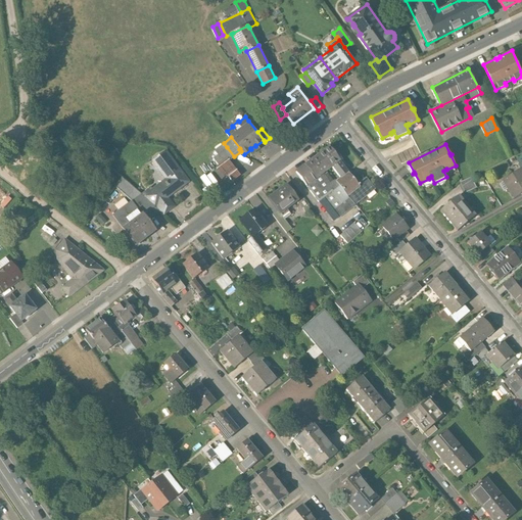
[(340,159),(330,145),(318,154),(328,169),(335,163),(340,159)]
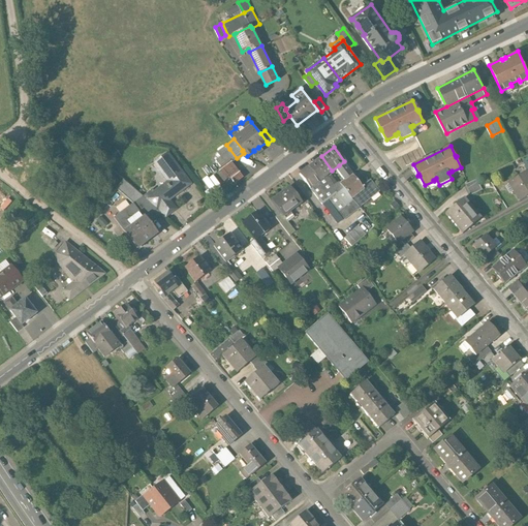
[(237,158),(229,149),(216,159),(223,168),(237,158)]
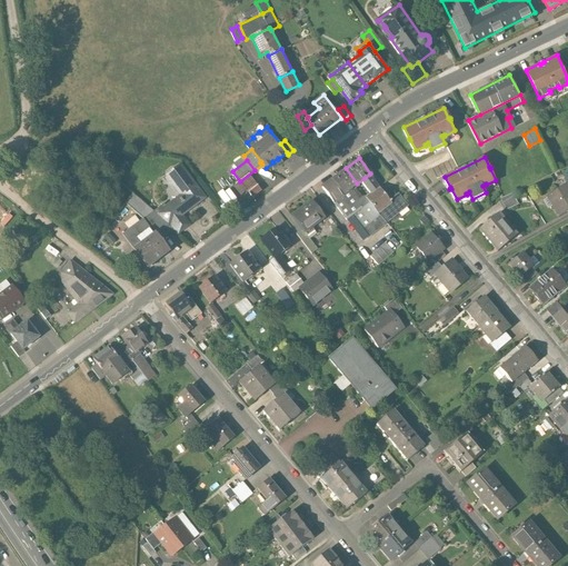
[(195,185),(188,175),(189,174),(181,164),(169,174),(176,184),(177,182),(185,192),(166,206),(172,215),(176,219),(182,214),(206,196),(196,184),(195,185)]
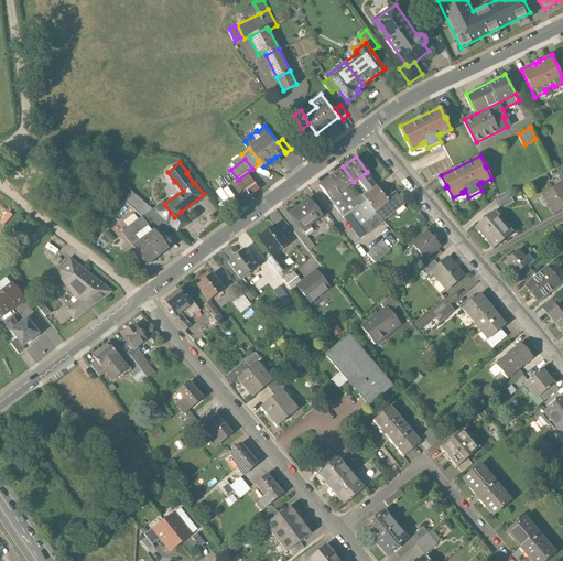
[(343,166),(320,183),(332,200),(354,182),(343,166)]
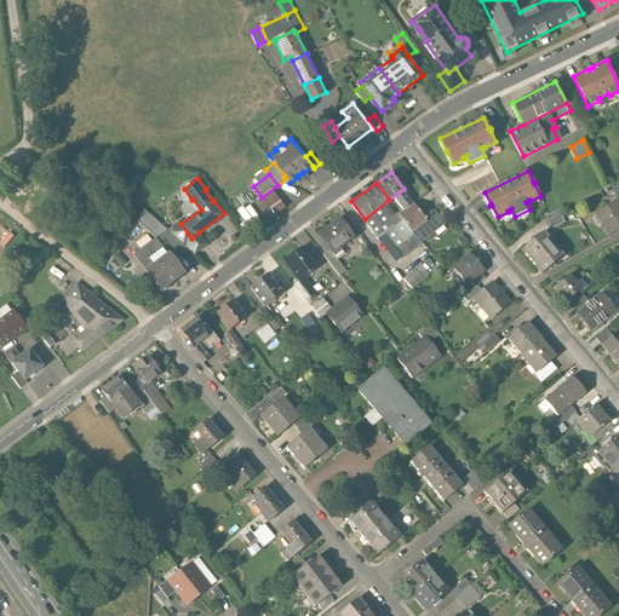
[(397,194),(407,207),(414,202),(403,189),(397,194)]
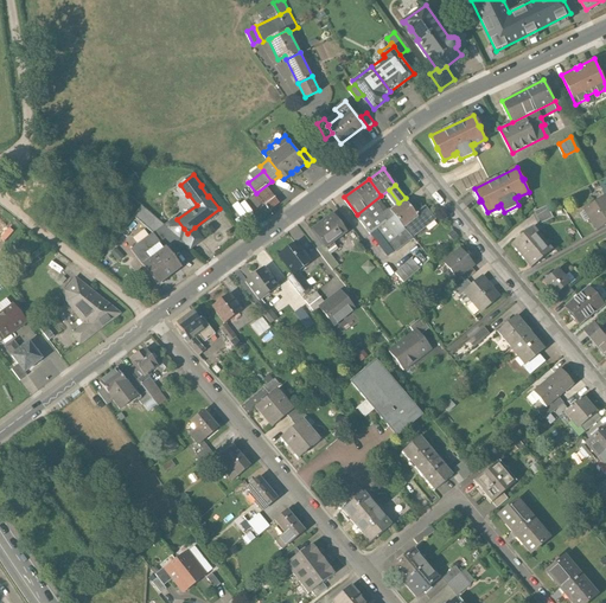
[(605,193),(585,206),(598,228),(605,223),(605,193)]
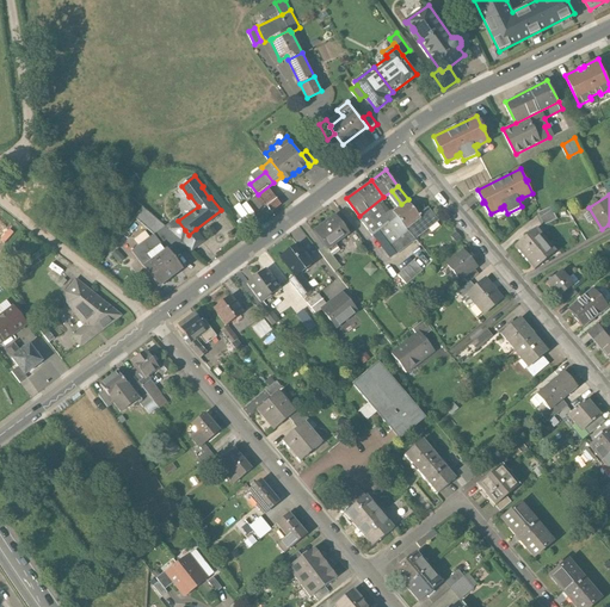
[(383,197),(359,216),(373,234),(379,230),(389,222),(400,236),(408,230),(400,220),(400,218),(394,210),(383,197)]
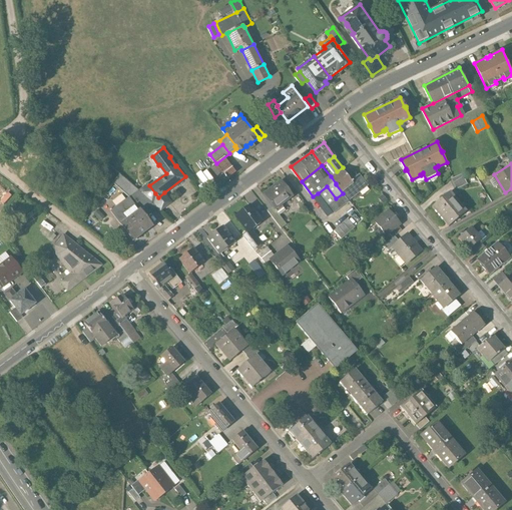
[(352,179),(343,167),(337,171),(331,176),(336,183),(336,184),(343,193),(349,199),(368,183),(360,173),(352,179)]
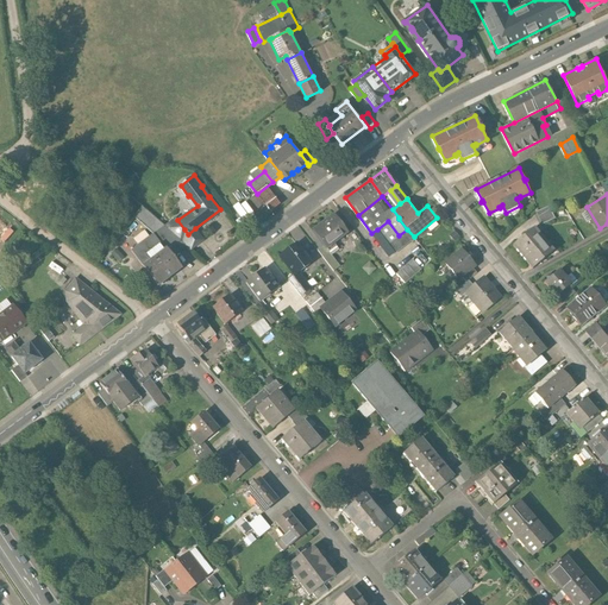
[(550,203),(536,210),(543,222),(556,216),(550,203)]
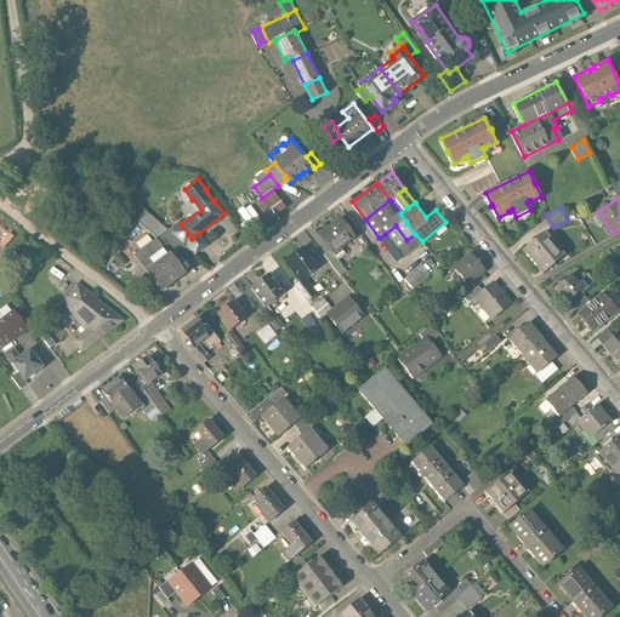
[(181,239),(146,209),(137,220),(157,236),(169,251),(170,251),(176,260),(192,249),(181,239)]
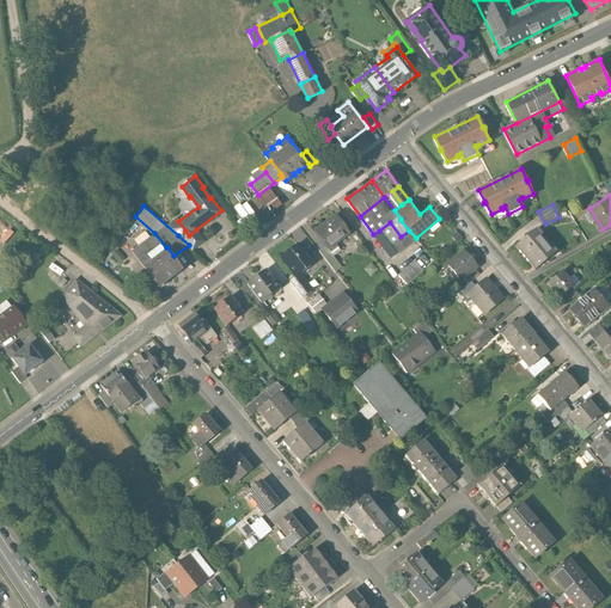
[(336,214),(315,231),(325,244),(329,249),(350,233),(336,214)]
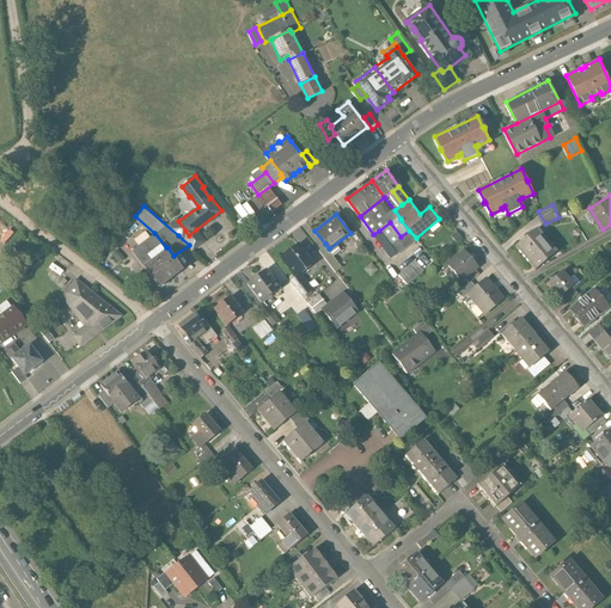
[(416,238),(409,231),(401,237),(390,222),(379,231),(396,253),(416,238)]
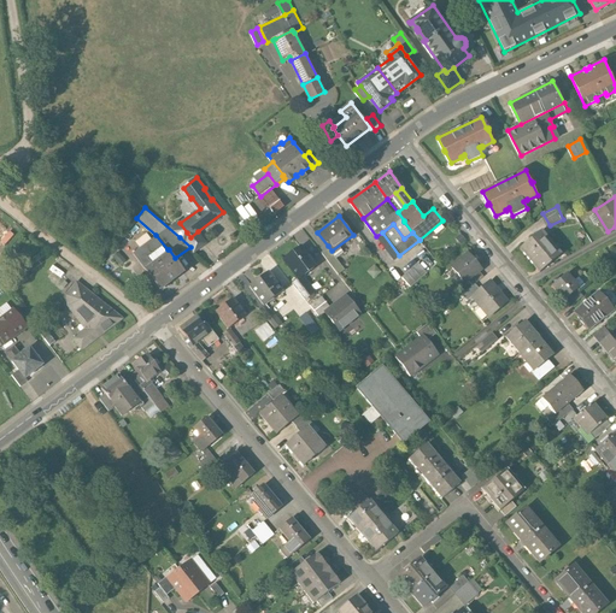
[(556,245),(541,228),(521,246),(541,270),(562,252),(556,245)]
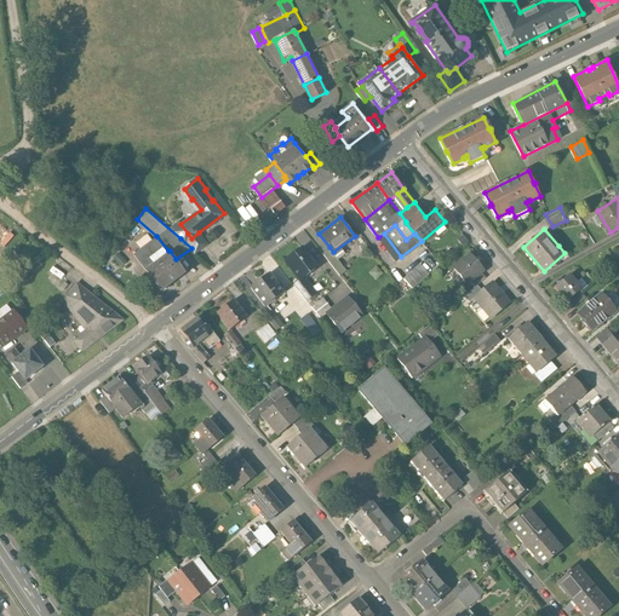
[(191,239),(188,234),(181,239),(191,248),(196,252),(207,243),(199,232),(191,239)]
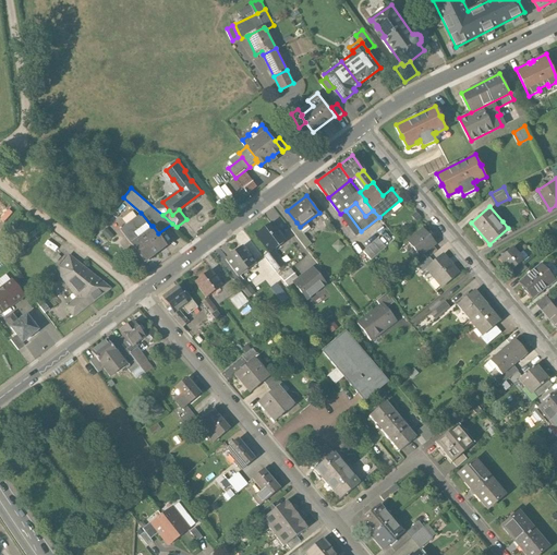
[(152,226),(148,228),(142,219),(131,228),(129,226),(128,224),(121,228),(133,243),(132,244),(145,262),(167,245),(158,233),(153,226),(152,226)]
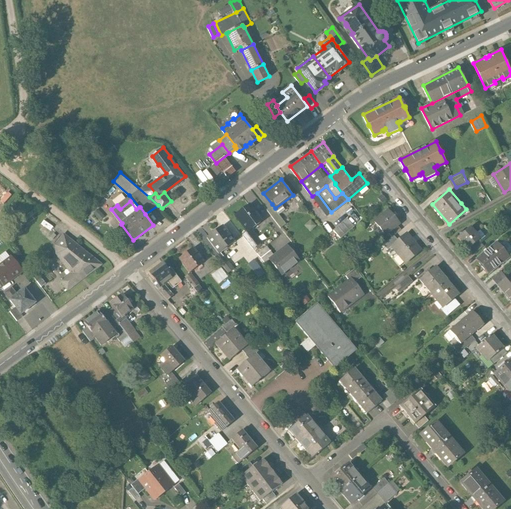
[(250,204),(236,215),(248,230),(252,227),(262,219),(250,204)]
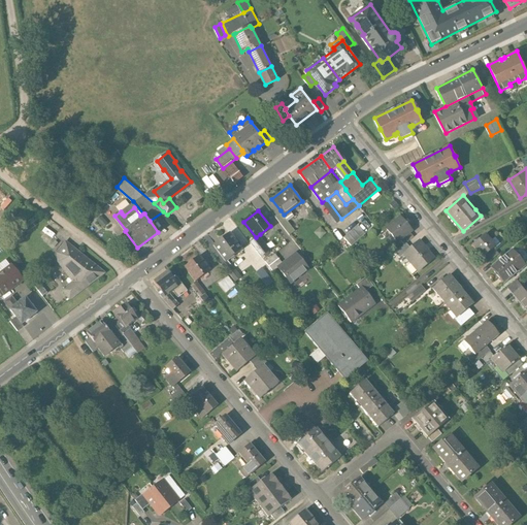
[(284,215),(281,210),(275,215),(290,233),(295,230),(284,215)]
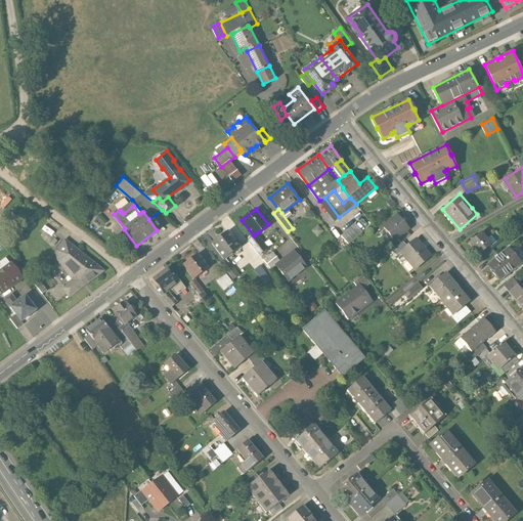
[(397,214),(384,225),(395,240),(398,237),(407,229),(409,228),(397,214)]
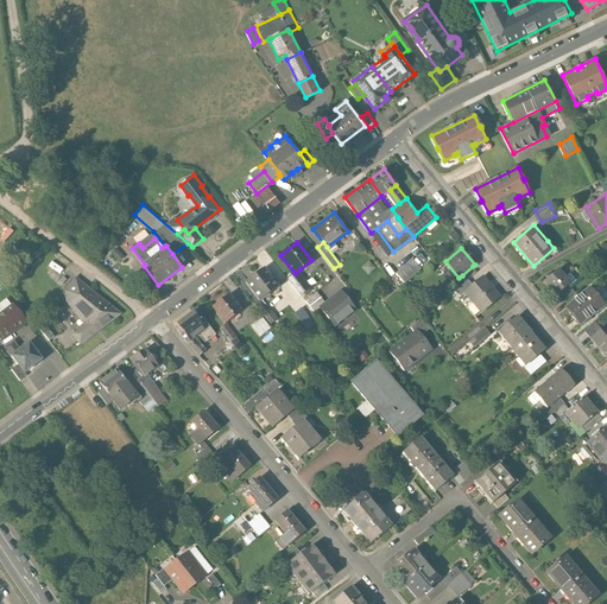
[(413,258),(397,272),(405,283),(422,268),(413,258)]
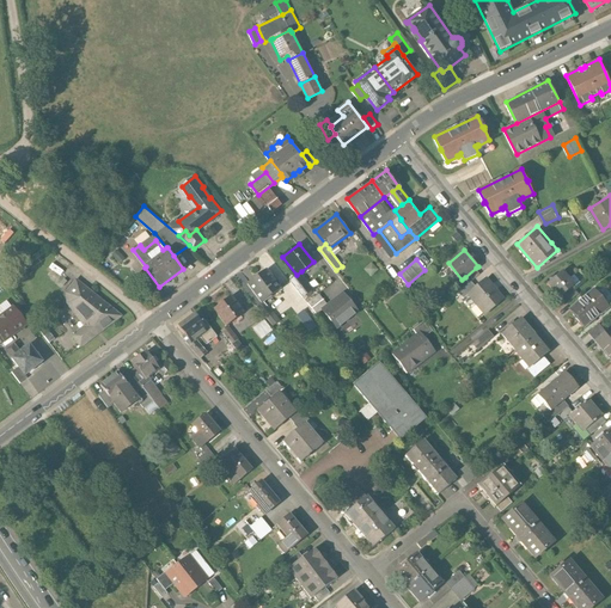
[(476,268),(465,277),(470,282),(471,281),(481,272),(476,268)]
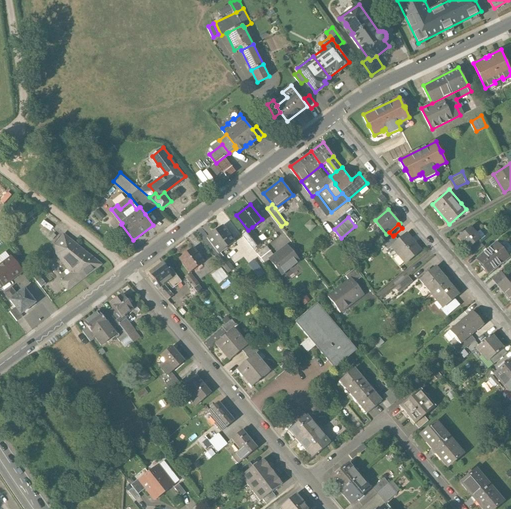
[(223,225),(207,236),(219,252),(219,253),(221,252),(235,241),(231,237),(227,230),(223,225)]
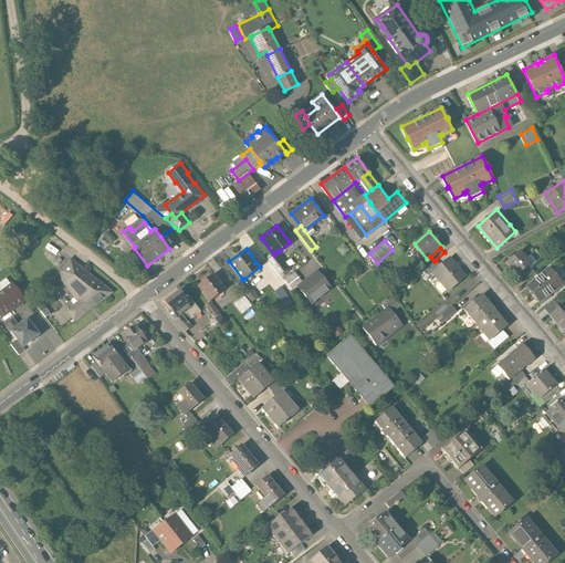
[(521,249),(506,261),(519,274),(529,266),(532,262),(521,249)]
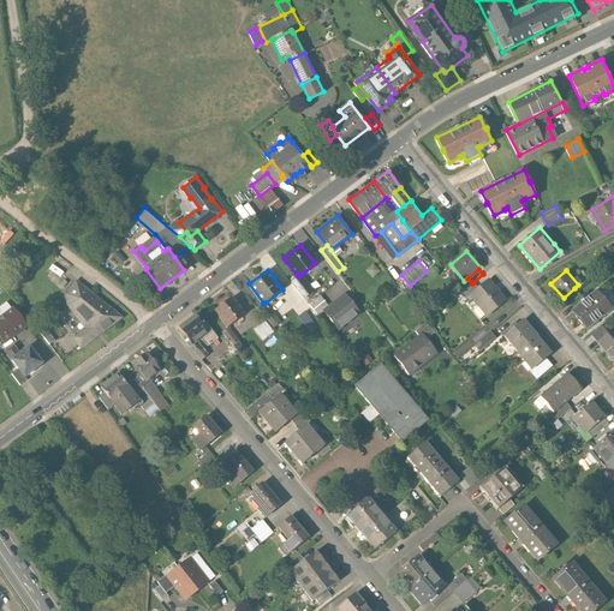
[(315,289),(303,273),(298,276),(292,280),(305,297),(315,289)]
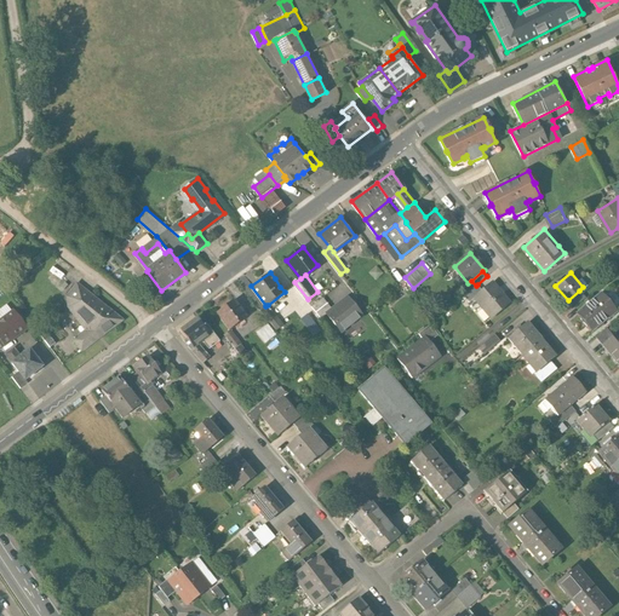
[(482,289),(474,297),(475,297),(492,317),(511,301),(493,281),(482,289)]
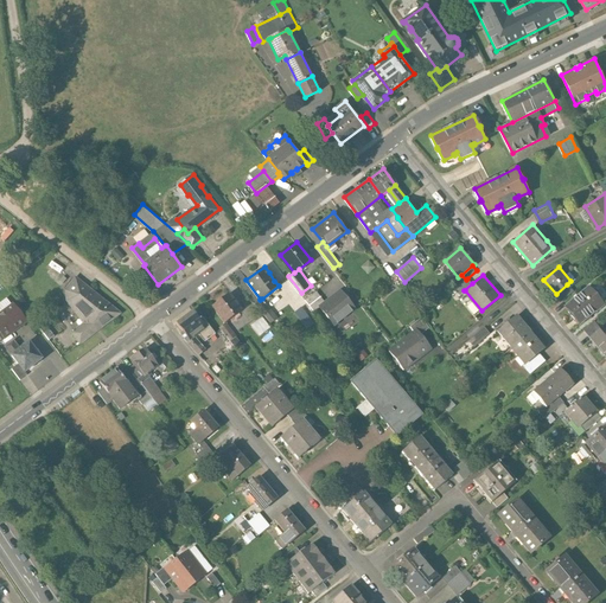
[(120,312),(77,277),(68,289),(69,300),(85,322),(74,332),(82,341),(107,322),(120,312)]
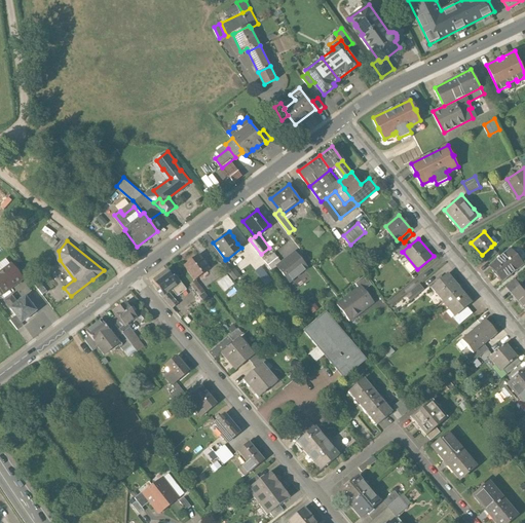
[(409,246),(405,241),(404,243),(395,250),(399,255),(403,252),(402,252),(409,246)]
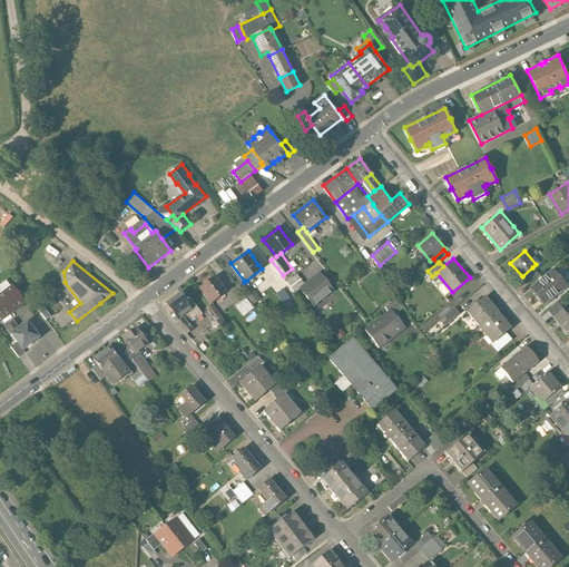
[(532,267),(522,276),(527,283),(538,273),(532,267)]
